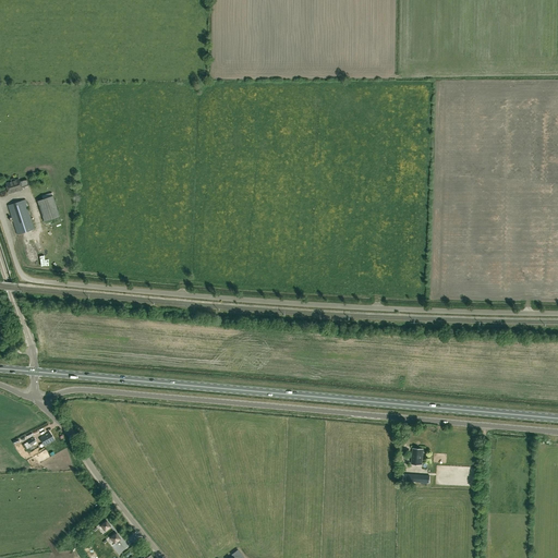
[(15,180),(14,179),(11,180),(11,181),(5,183),(9,194),(22,190),(22,187),(28,185),(27,180),(20,182),(20,179),(15,180)]
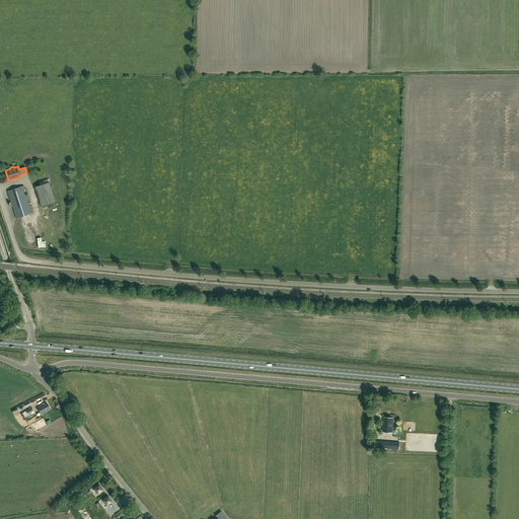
[(41,206),(56,201),(49,182),(34,187),(41,206)]
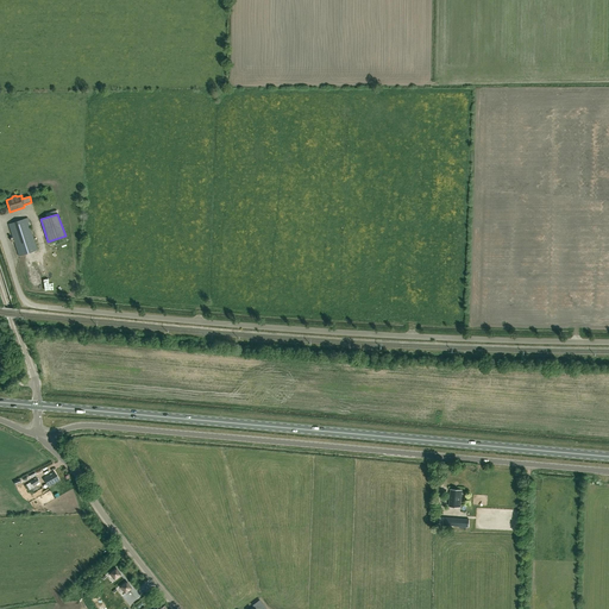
[(19,256),(37,250),(26,218),(8,224),(19,256)]
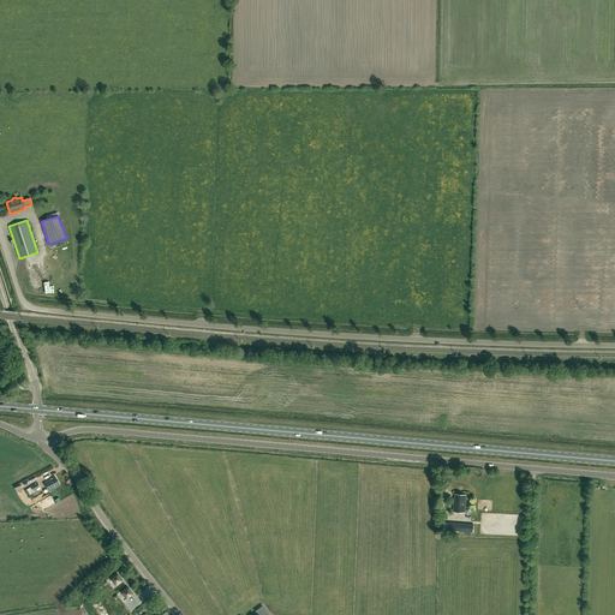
[(48,491),(60,484),(55,476),(43,483),(48,491)]
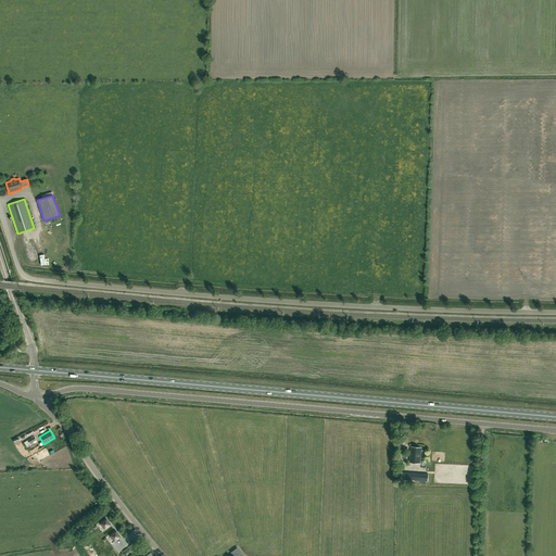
[(420,463),(421,447),(412,446),(409,462),(420,463)]
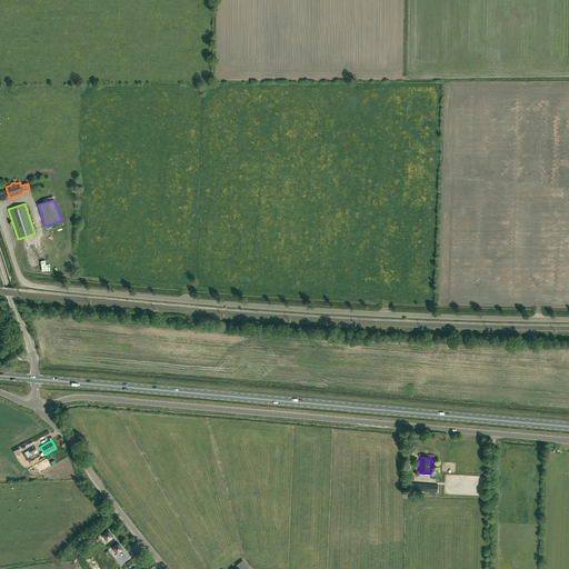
All buildings are outlined.
